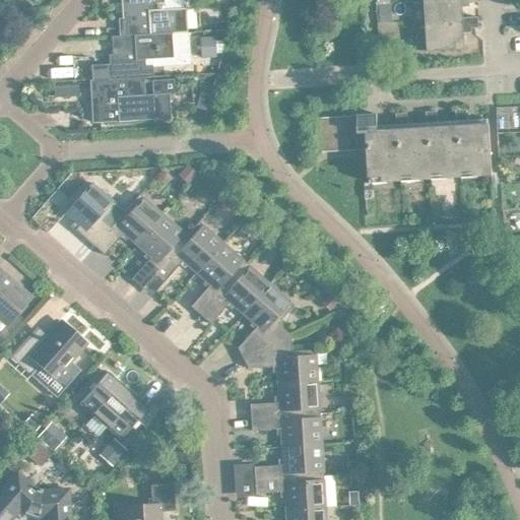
[(128,20),(128,31),(129,33),(174,29),(174,30),(189,29),(188,4),(159,6),(159,0),(158,0),(122,0),(124,15),(131,14),(131,20),(128,20)]
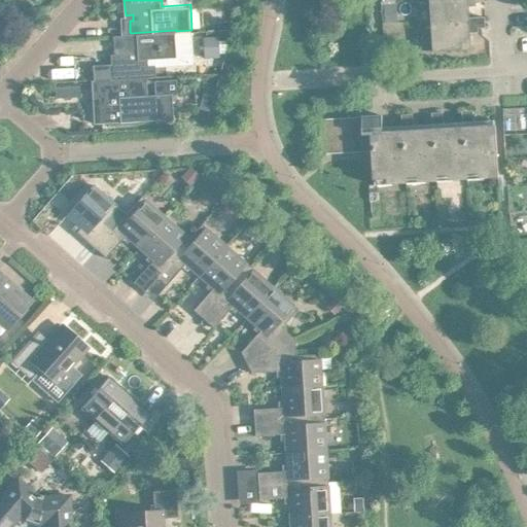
[(432,0),(434,22),(471,20),(470,15),(469,0),(432,0)]
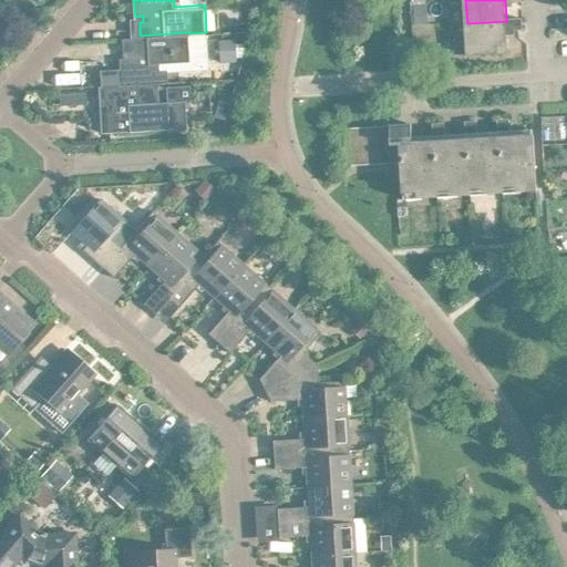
[(428,1),(411,2),(412,22),(430,21),(429,1),(428,1)]
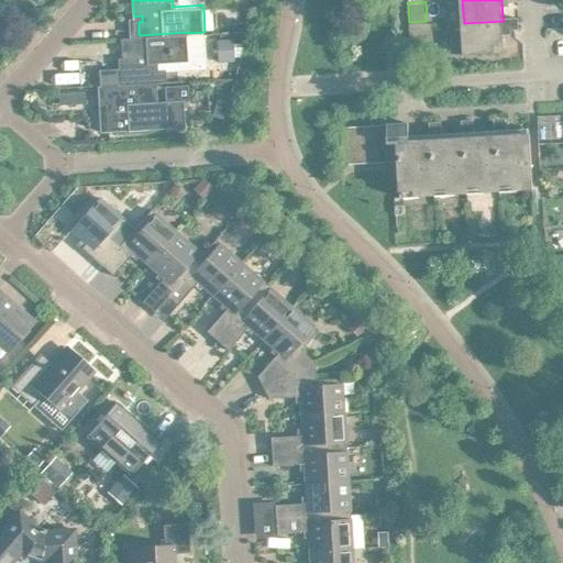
[(504,21),(464,23),(466,52),(505,50),(504,28),(520,26),(520,15),(503,17),(504,21)]
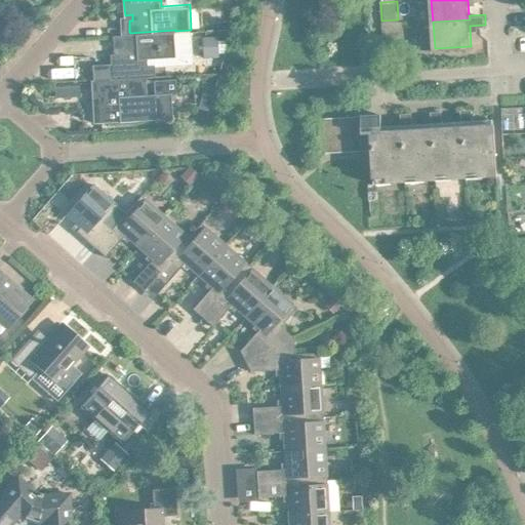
[(232,18),(218,18),(218,28),(233,27),(232,18)]
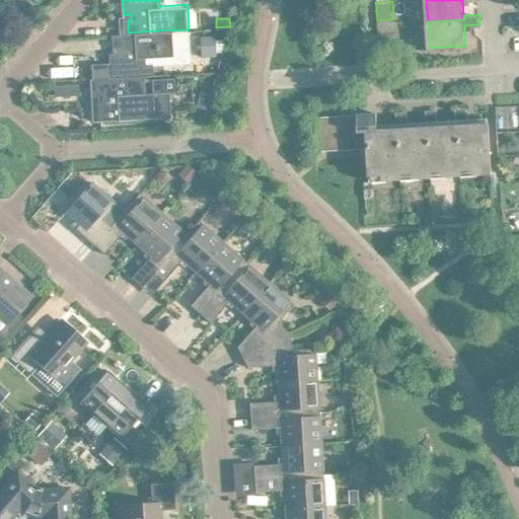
[(92,62),(93,76),(112,75),(112,76),(134,74),(134,75),(154,74),(154,62),(147,62),(147,56),(174,55),(173,30),(173,29),(129,32),(128,31),(113,32),(114,46),(117,46),(118,51),(110,51),(110,61),(92,62)]
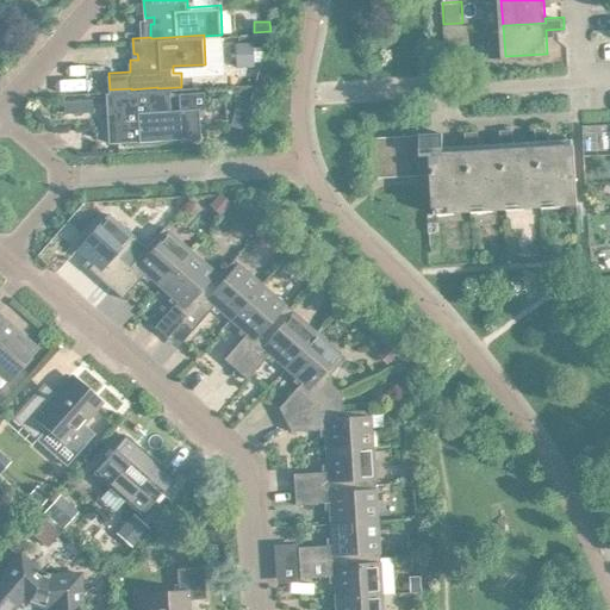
[(255,39),(237,39),(238,64),(256,63),(255,39)]
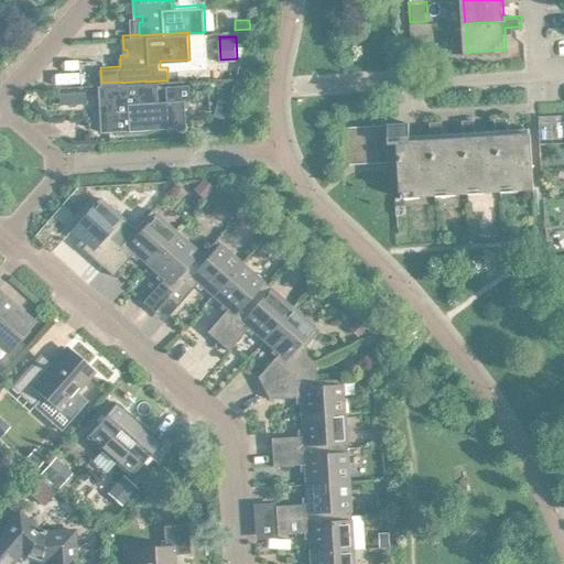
[(121,82),(101,83),(99,83),(100,110),(108,110),(109,116),(105,116),(106,130),(172,126),(170,98),(140,100),(139,94),(147,94),(145,82),(145,80),(121,83),(121,82)]
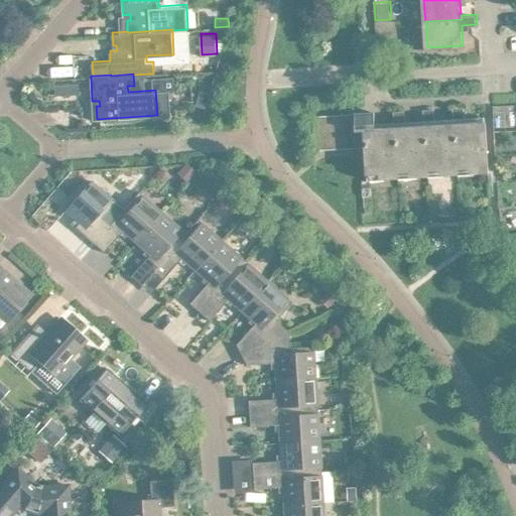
[(67,80),(54,81),(55,94),(68,93),(67,80)]
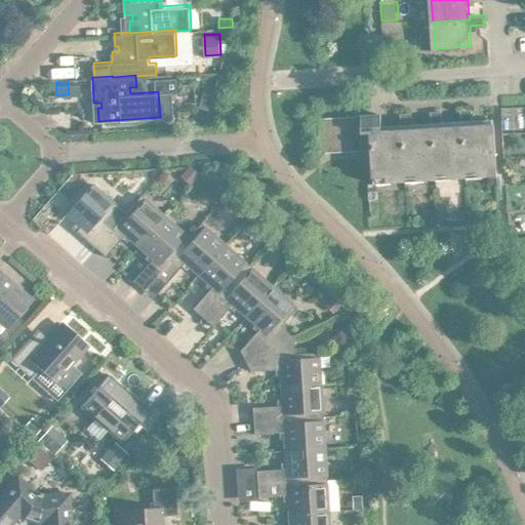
[(203,90),(199,106),(209,109),(213,93),(203,90)]
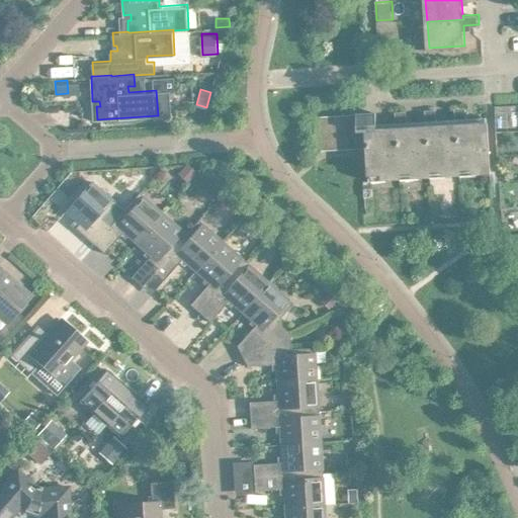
[(360,146),(368,146),(370,179),(492,172),(489,120),(467,122),(466,105),(456,106),(457,122),(438,123),(437,107),(426,108),(427,124),(408,125),(407,109),(397,109),(398,126),(378,127),(377,110),(358,111),(360,146)]
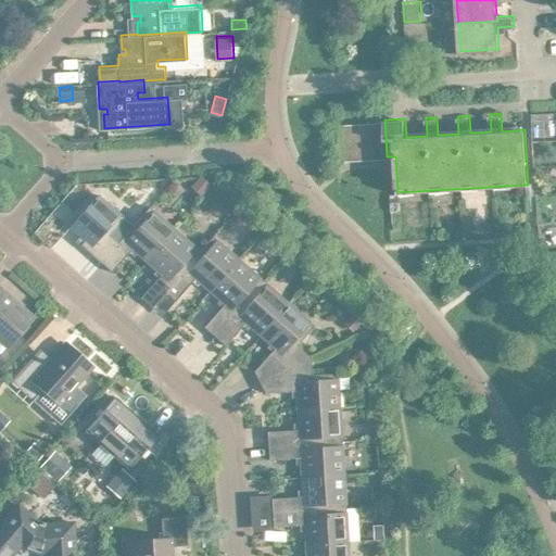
[(340,123),(339,123),(341,160),(342,160),(378,158),(376,121),(340,123)]
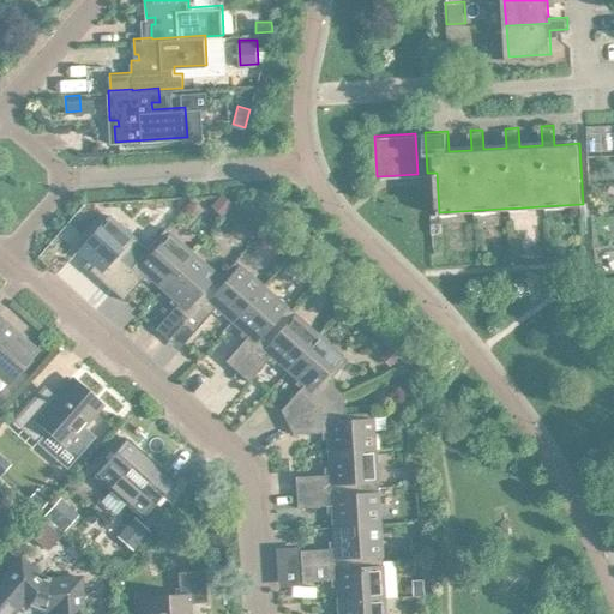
[(223,191),(212,203),(224,214),(235,202),(223,191)]
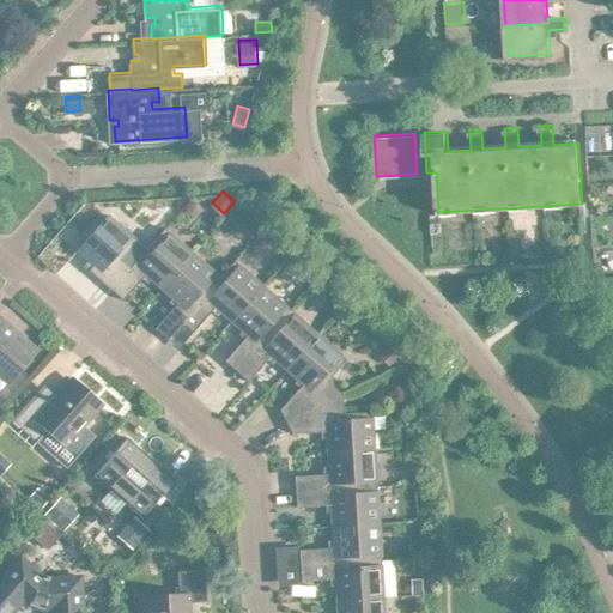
[(91,266),(114,286),(133,265),(132,263),(122,255),(139,237),(110,211),(78,247),(95,261),(91,266)]
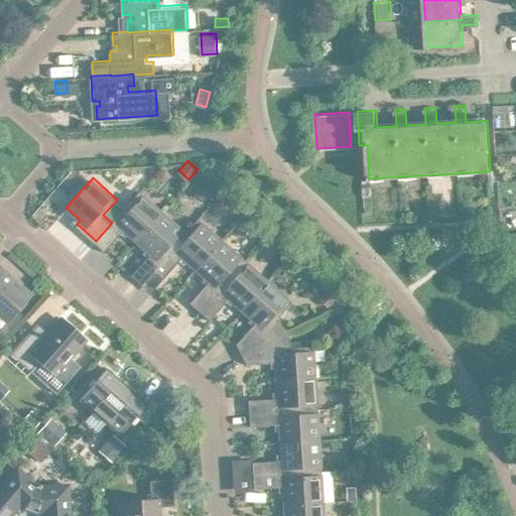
[(211,181),(204,189),(213,198),(220,189),(211,181)]
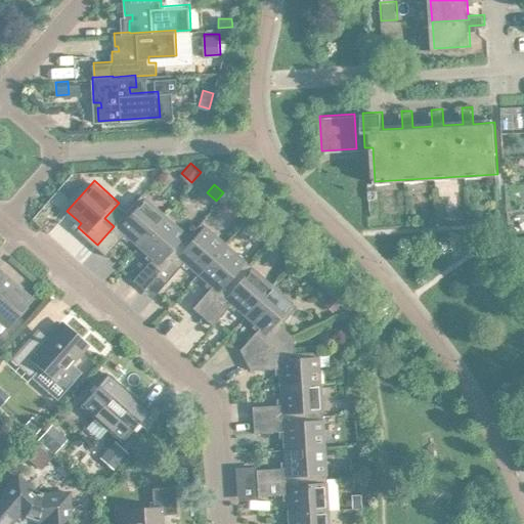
[(126,231),(140,244),(167,213),(142,191),(113,225),(114,226),(97,245),(106,253),(126,231)]
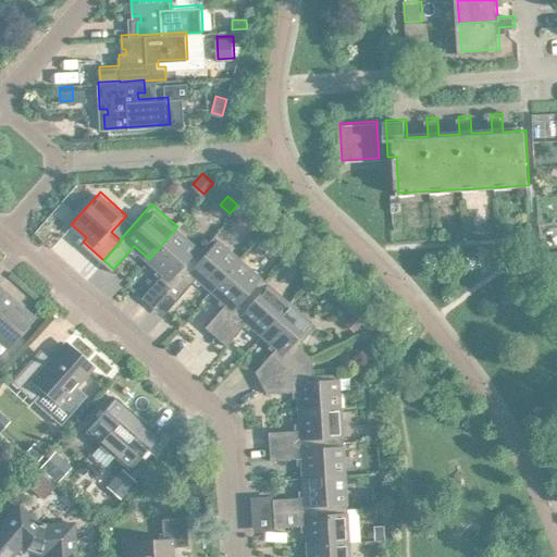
[(240,208),(232,217),(240,224),(249,214),(240,208)]
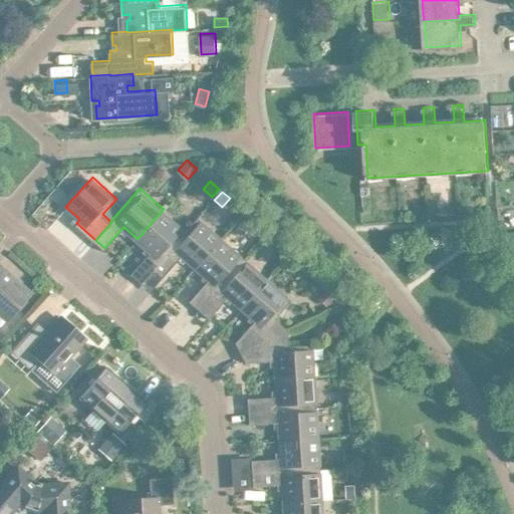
[(142,281),(154,268),(154,267),(187,230),(186,229),(164,209),(138,239),(151,251),(132,272),(142,281)]
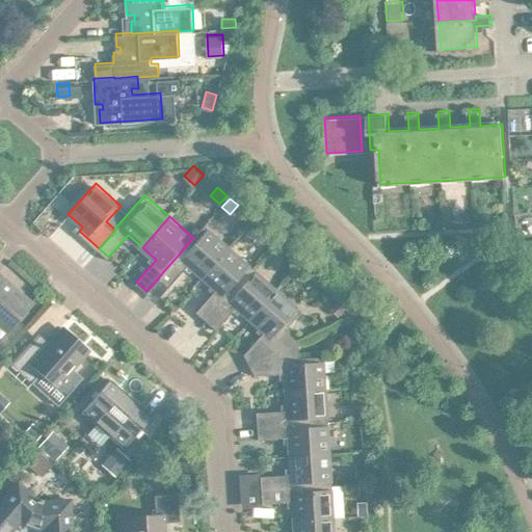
[(188,263),(203,275),(230,245),(206,223),(192,237),(193,238),(159,276),(159,277),(169,286),(188,263)]
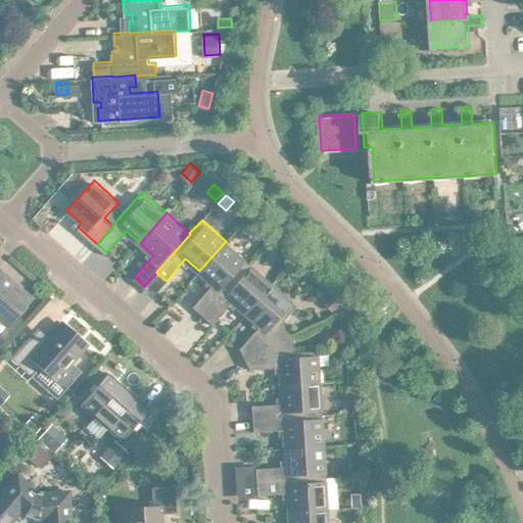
[(275,238),(269,246),(275,251),(281,243),(275,238)]
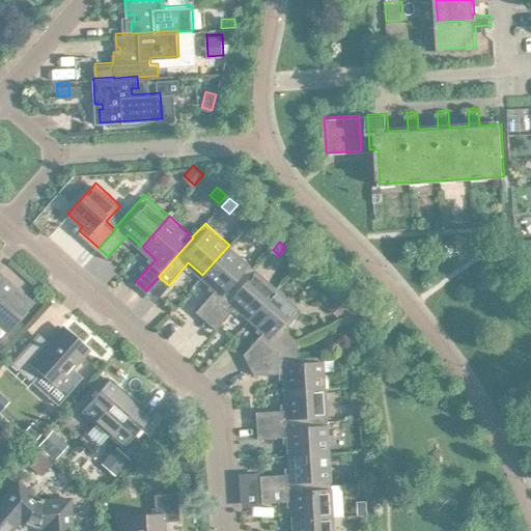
[(196,309),(206,318),(253,266),(229,245),(202,275),(216,287),(196,309)]
